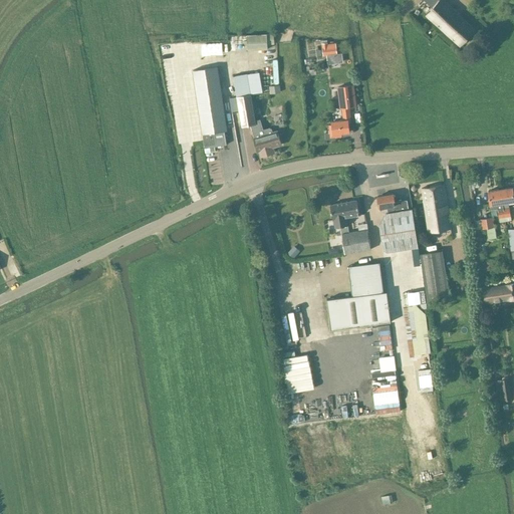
[(476,29),(454,9),(444,0),(424,0),(433,8),(427,15),(460,46),(476,29)]
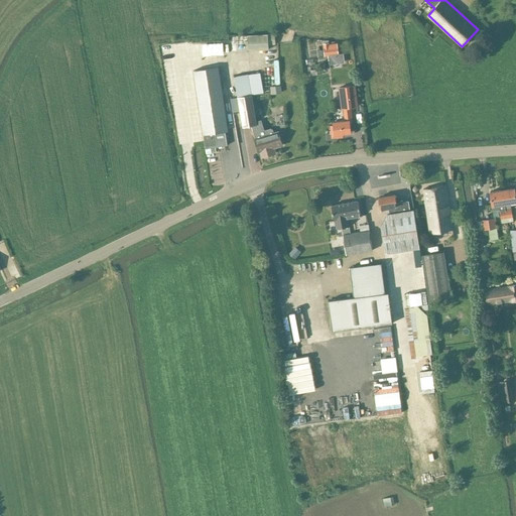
[(249,50),(269,49),(269,44),(275,44),(275,34),(248,35),(249,50)]
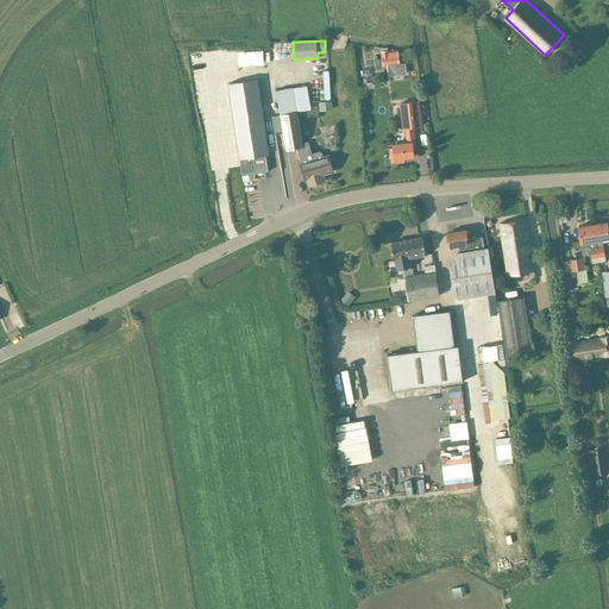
[(383,67),(400,64),(397,51),(389,52),(389,50),(381,51),(383,67)]
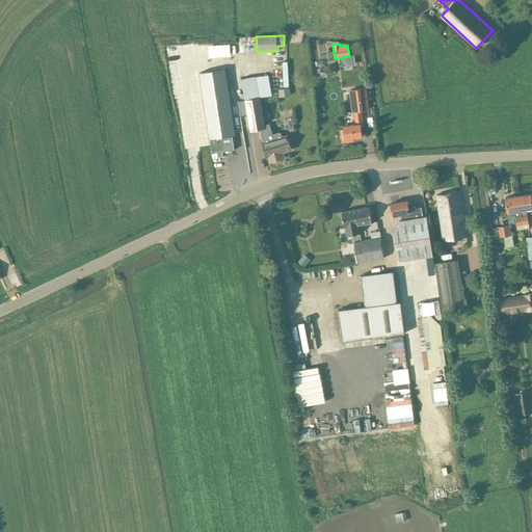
[(236,135),(229,89),(225,69),(200,73),(209,139),(212,158),(212,159),(223,157),(222,152),(227,151),(227,153),(232,152),(232,151),(235,150),(233,136),(236,135)]
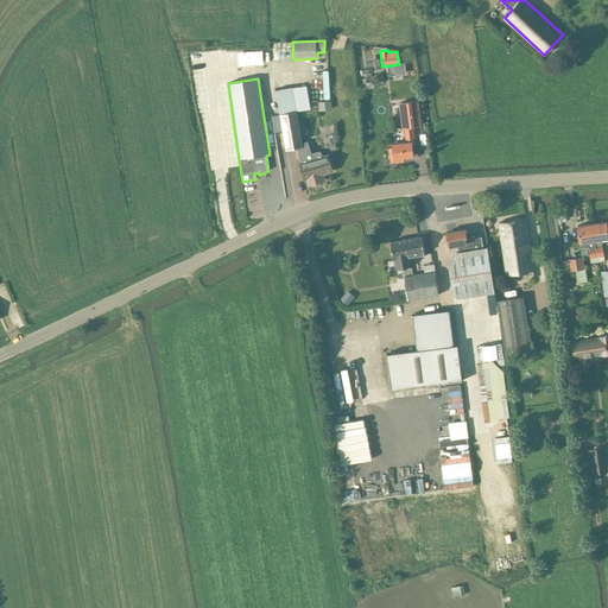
[(404,128),(406,143),(393,144),(393,149),(390,149),(391,163),(404,162),(404,157),(413,156),(412,146),(416,146),(413,127),(422,126),(419,100),(399,102),(403,128),(404,128)]
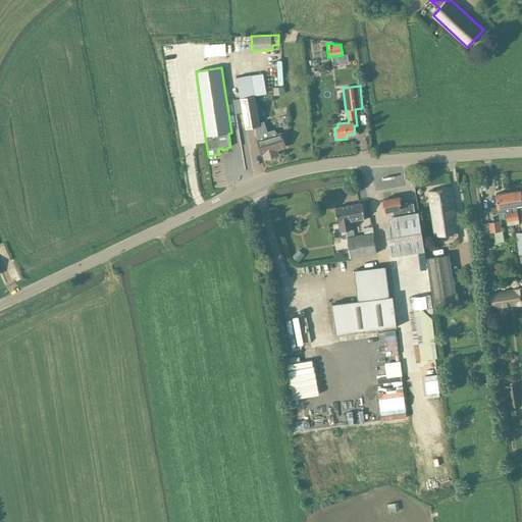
[(284,87),(273,88),(274,95),(285,94),(284,87)]
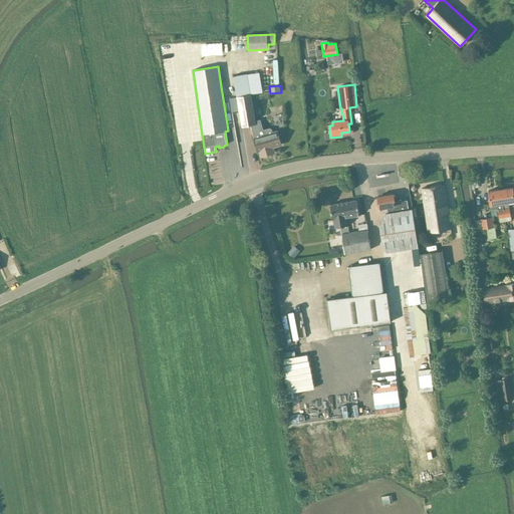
[(251,94),(237,96),(242,126),(251,124),(256,123),(251,94)]
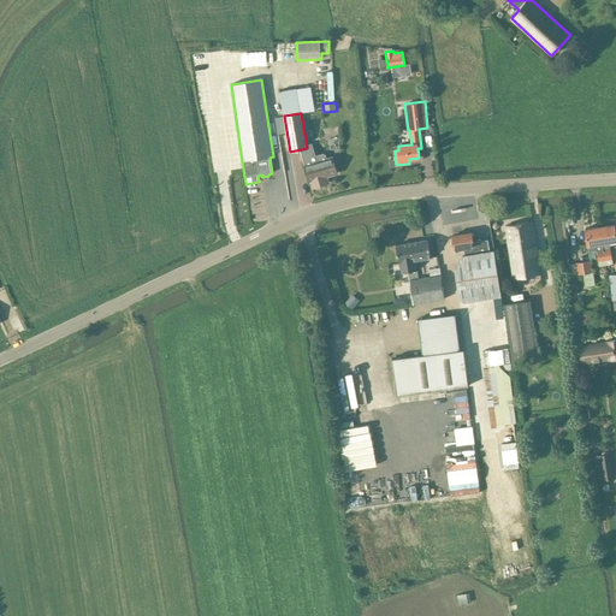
[(315,155),(313,149),(312,143),(306,144),(307,148),(301,149),(301,153),(304,165),(309,182),(311,182),(313,188),(325,184),(329,183),(327,179),(327,177),(337,173),(332,157),(327,159),(326,155),(324,153),(315,155)]
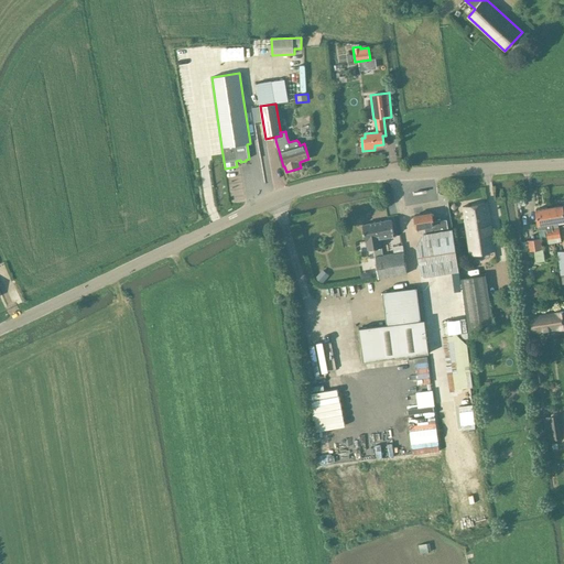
[(462,207),(467,238),(469,256),(495,251),(487,203),(462,207)]
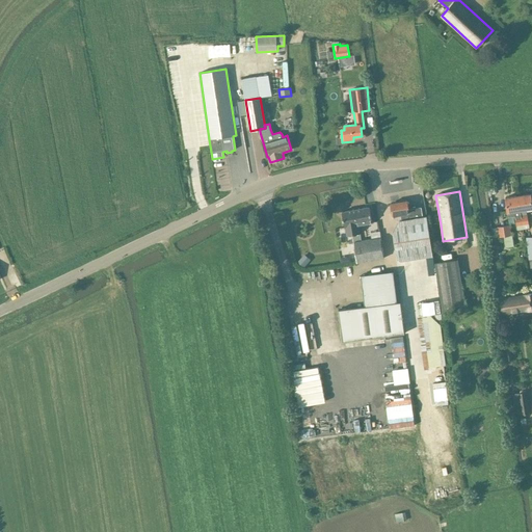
[(529,224),(526,210),(531,208),(531,203),(531,193),(519,195),(523,224),(529,224)]
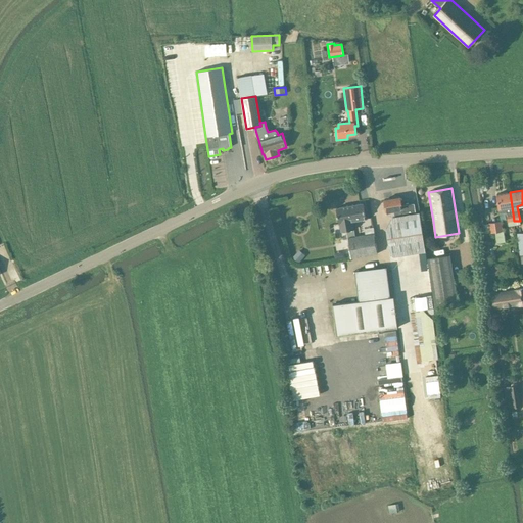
[(508,223),(514,221),(510,192),(496,194),(500,214),(506,212),(508,222),(508,223)]
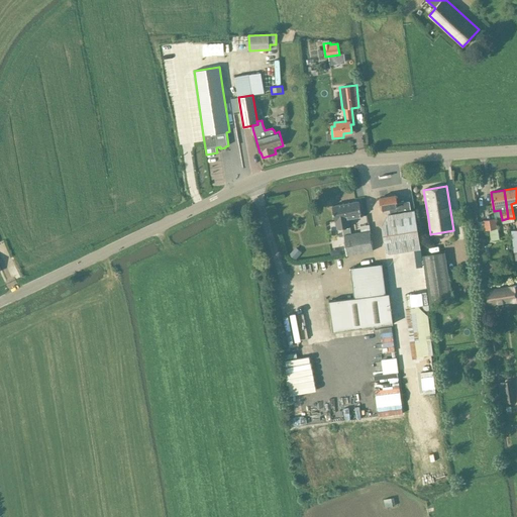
[(387,209),(388,214),(411,210),(409,202),(397,203),(396,195),(380,197),(382,209),(387,209)]
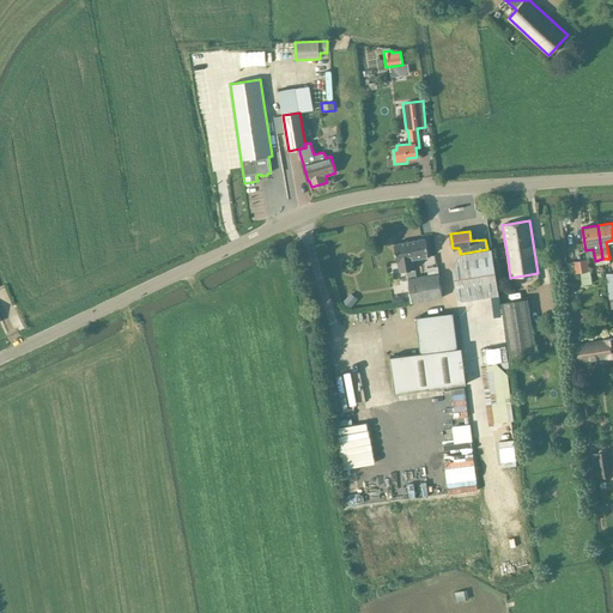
[(426,238),(404,242),(406,252),(411,250),(413,259),(413,260),(414,260),(429,256),(426,238)]
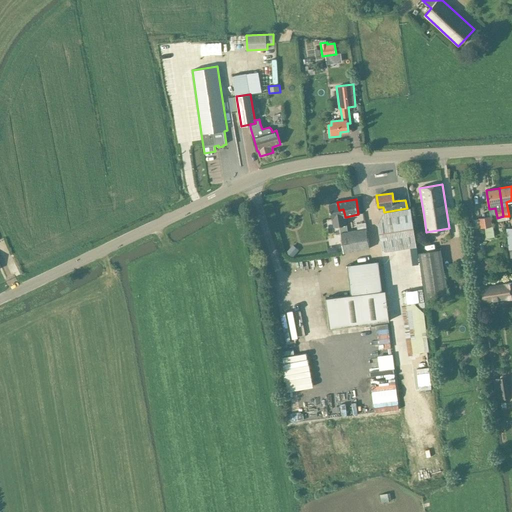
[(337,202),(329,203),(331,219),(332,219),(333,227),(339,226),(347,225),(346,217),(345,217),(345,216),(343,209),(339,210),(337,202)]
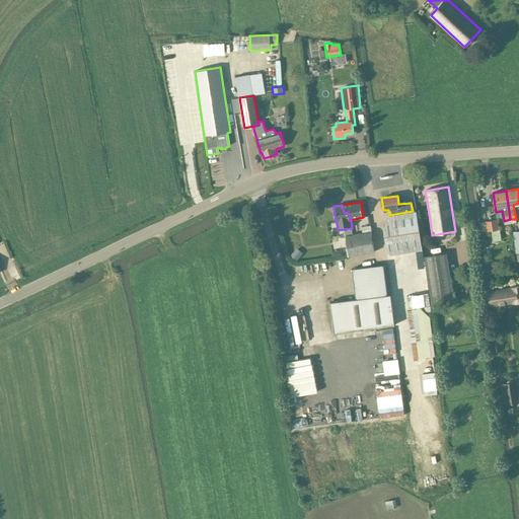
[(391,254),(398,253),(423,249),(417,211),(413,211),(392,215),(389,215),(383,228),(387,251),(391,254)]
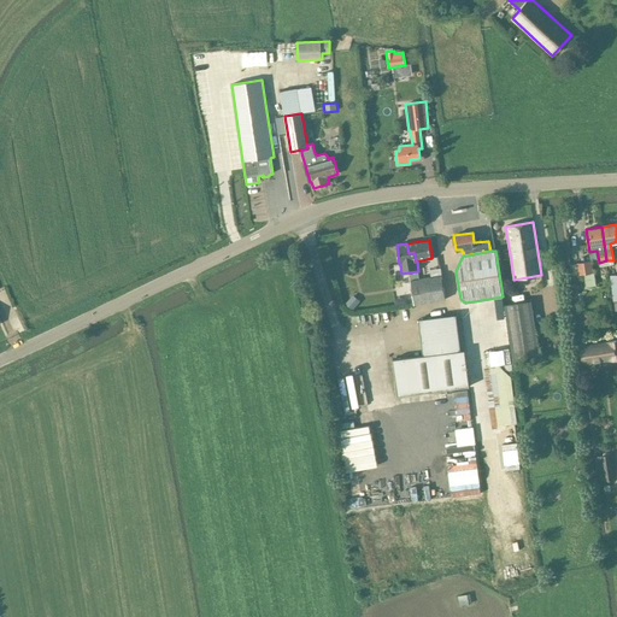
[(592,260),(576,263),(576,264),(579,275),(585,275),(593,272),(592,260)]
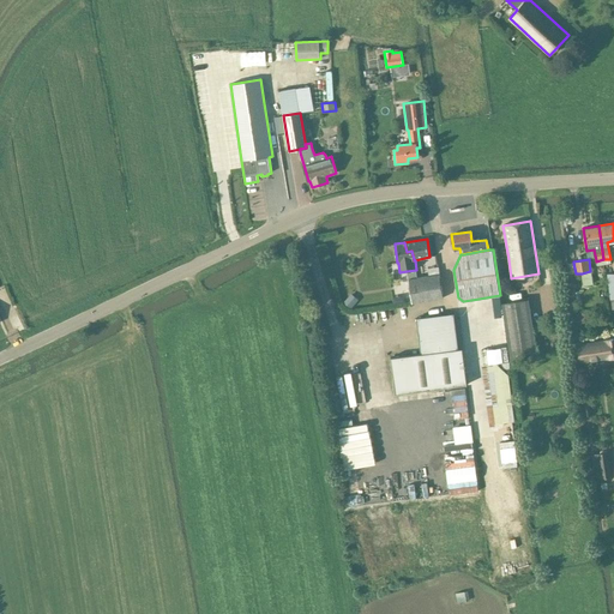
[(416,270),(407,271),(413,304),(444,299),(439,275),(428,276),(417,278),(416,270)]
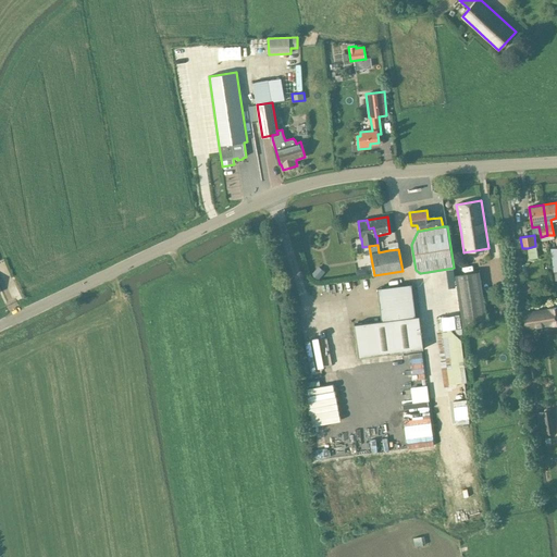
[(318,281),(325,272),(319,267),(311,274),(318,281)]
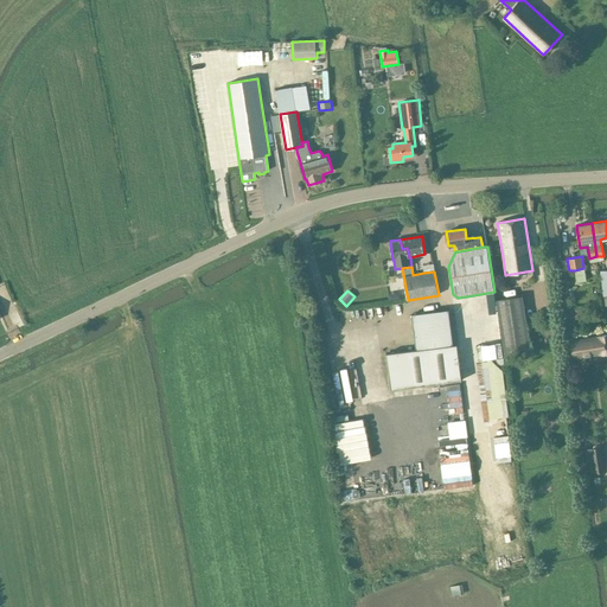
[(496,300),(505,357),(531,352),(523,295),(496,300)]
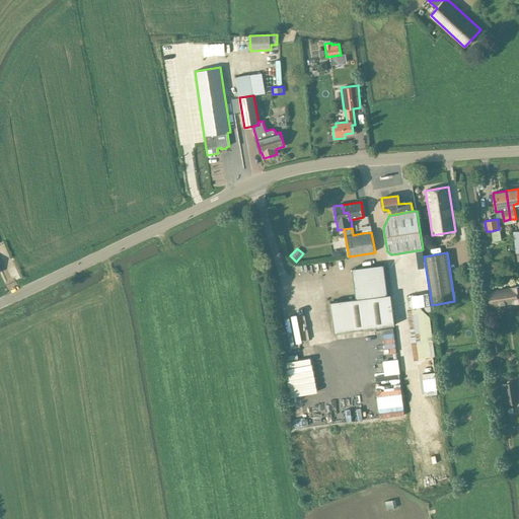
[(352,269),(356,299),(365,298),(387,295),(383,265),(352,269)]
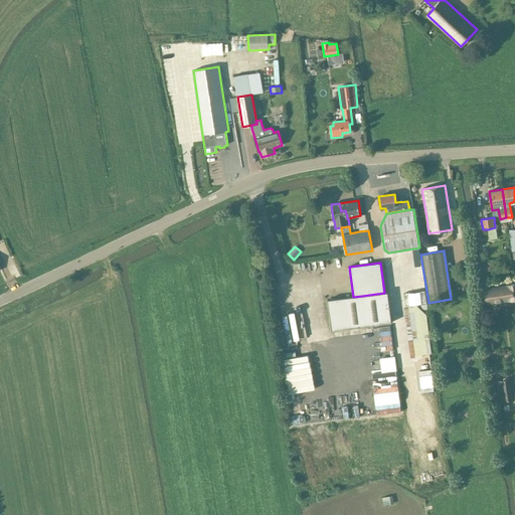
[(508,302),(514,300),(514,284),(506,286),(485,289),(487,304),(508,301),(508,302)]
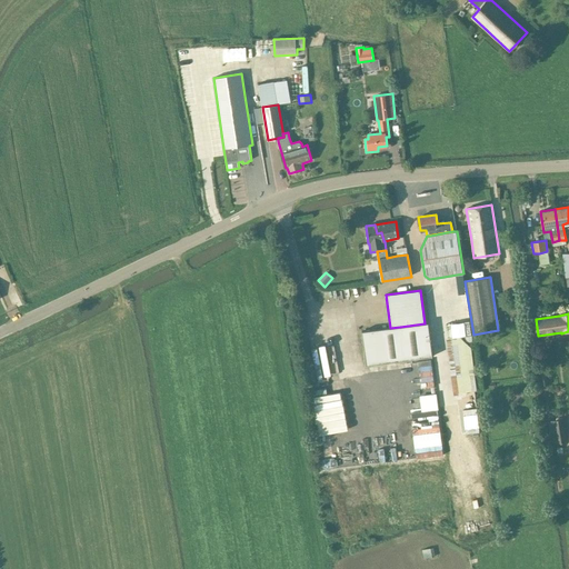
[(400,327),(390,328),(362,331),(367,365),(432,356),(429,322),(425,323),(400,327)]
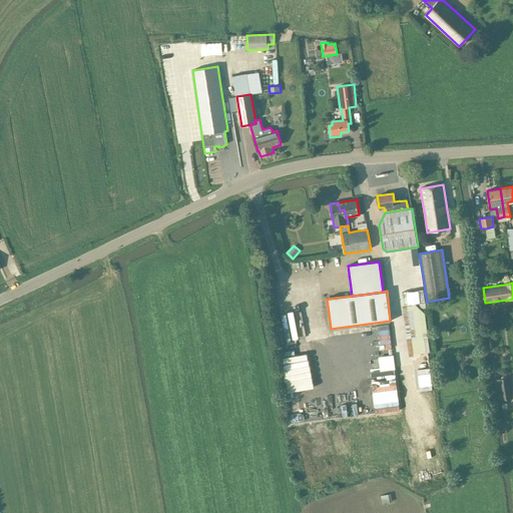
[(512,399),(509,378),(497,379),(501,400),(512,399)]
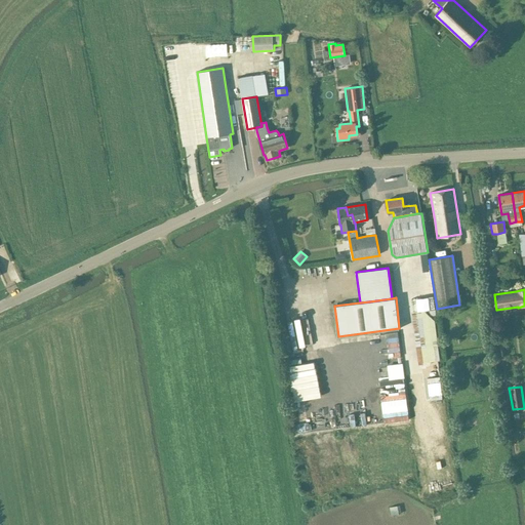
[(358,402),(351,402),(353,414),(360,413),(358,402)]
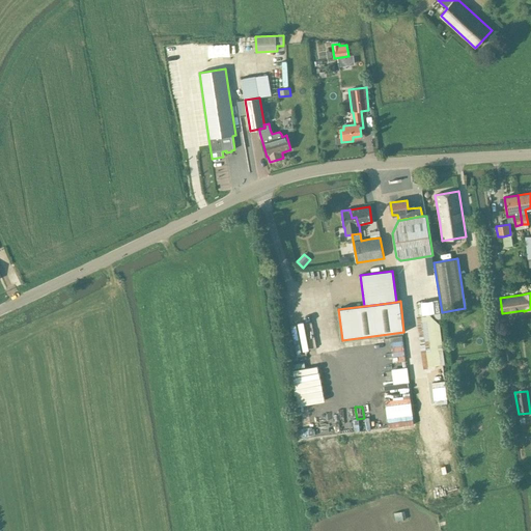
[(300,424),(312,422),(309,408),(297,410),(300,424)]
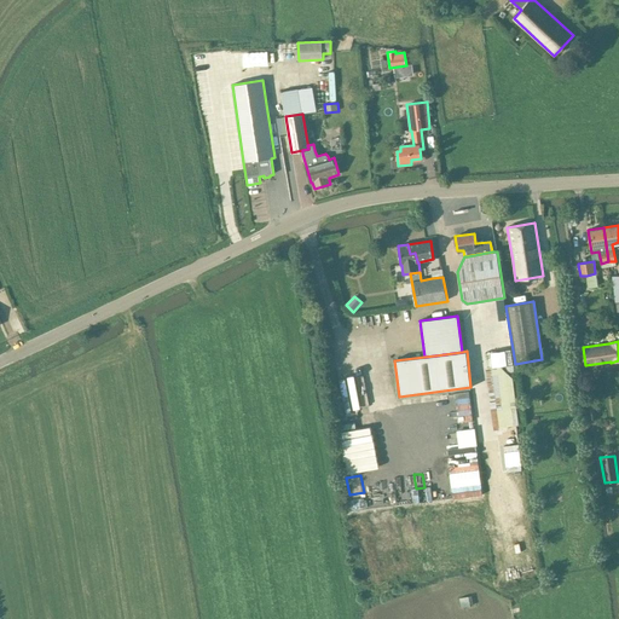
[(362,507),(347,509),(350,520),(363,518),(362,507)]
